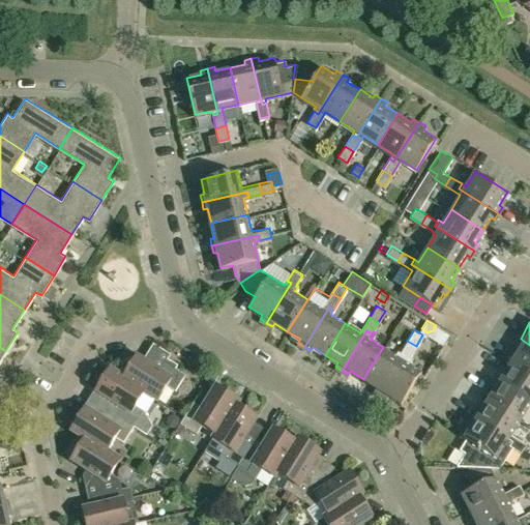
[(529,345),(521,339),(517,345),(520,347),(511,360),(529,371),(529,345)]
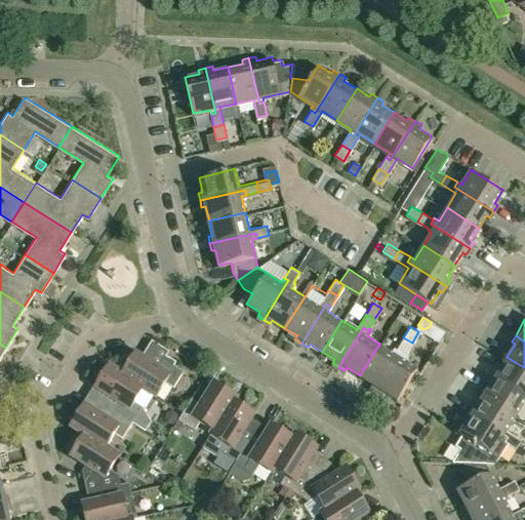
[(379,344),(360,375),(372,383),(370,387),(376,391),(401,351),(405,354),(407,351),(412,343),(403,337),(397,348),(395,346),(391,351),(379,344)]
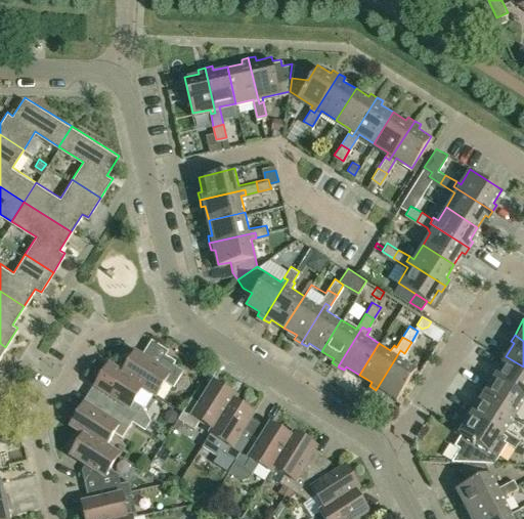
[(142,384),(142,385),(156,393),(165,379),(173,384),(183,368),(162,354),(157,363),(135,349),(122,371),(142,384)]
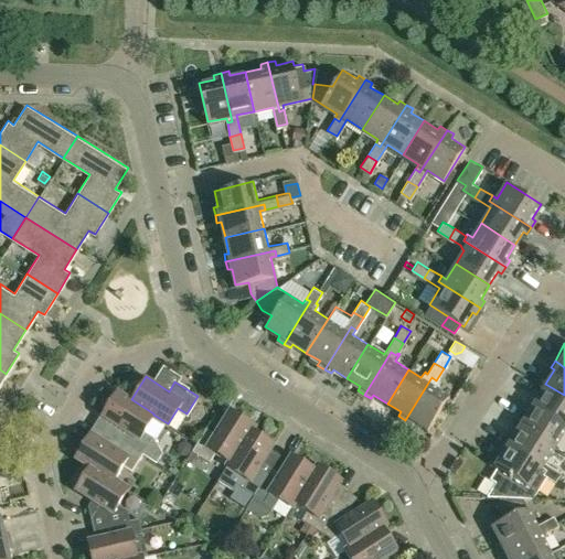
[(440,379),(438,377),(436,380),(432,377),(405,420),(412,423),(414,420),(428,429),(449,395),(436,387),(440,379)]
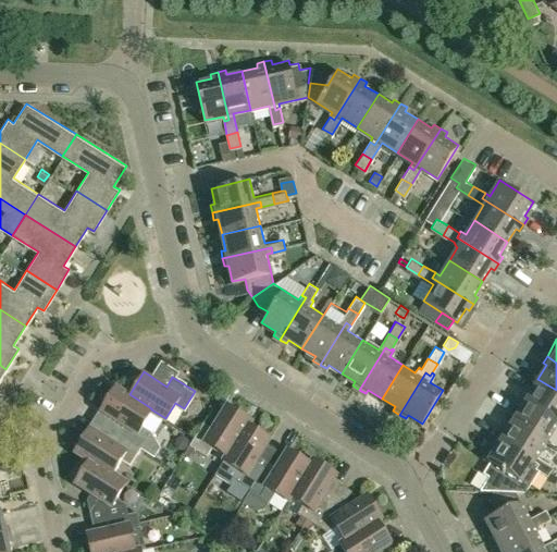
[(556,390),(537,379),(530,392),(525,390),(522,396),(556,417),(556,390)]
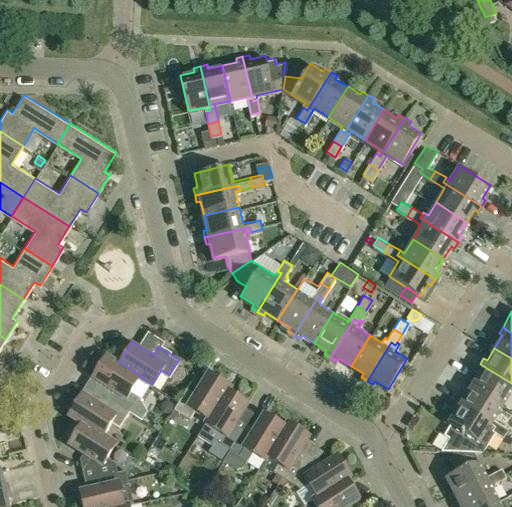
[(119,362),(106,354),(93,375),(114,388),(109,397),(129,409),(144,419),(150,409),(142,395),(131,389),(139,376),(139,375),(119,362)]
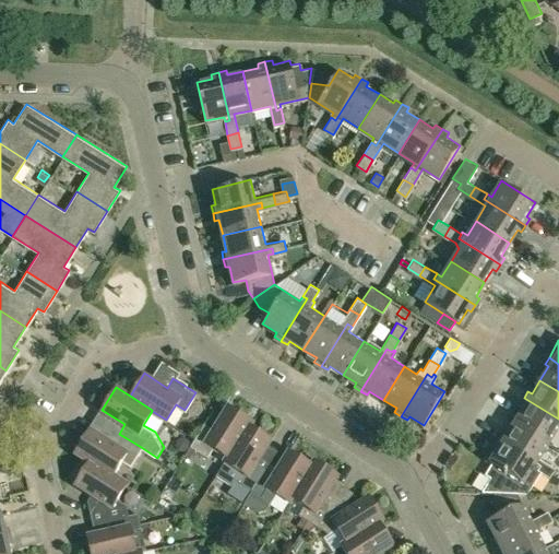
[(558,425),(558,419),(524,398),(520,404),(523,407),(514,420),(549,441),(558,426),(558,425)]
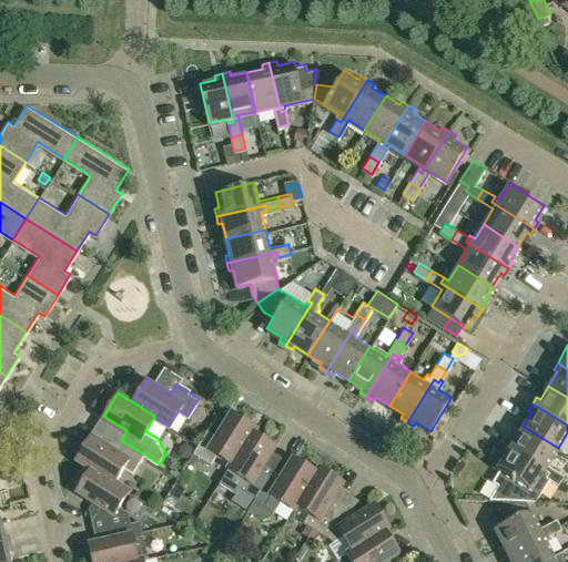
[(252,429),(252,430),(255,426),(232,410),(216,433),(208,428),(193,451),(211,462),(216,452),(231,462),(252,429)]
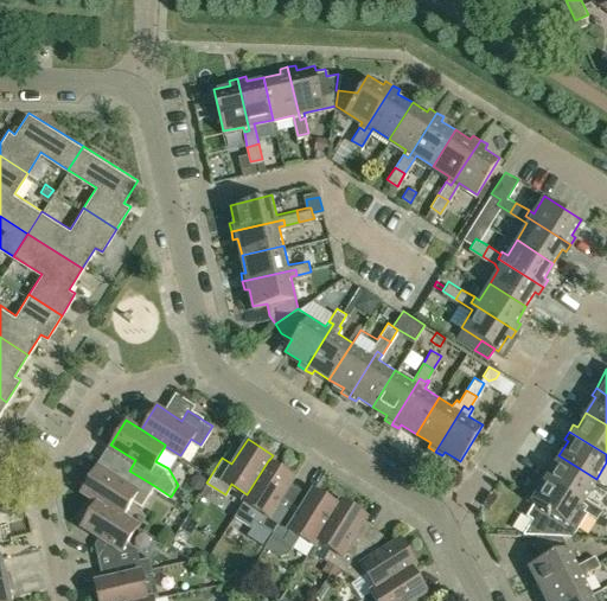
[(586,496),(596,479),(558,455),(550,470),(545,467),(542,474),(587,503),(583,509),(587,510),(596,517),(604,506),(586,496)]
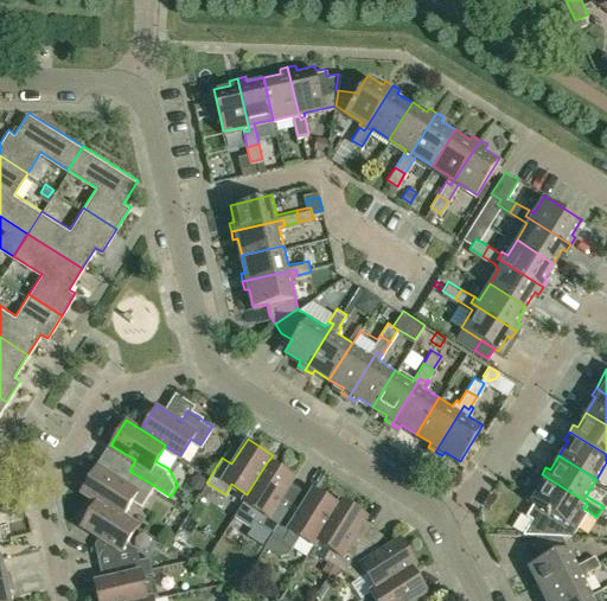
[(294,474),(269,460),(269,459),(247,494),(234,513),(251,525),(255,519),(273,530),(288,506),(278,500),(294,474)]
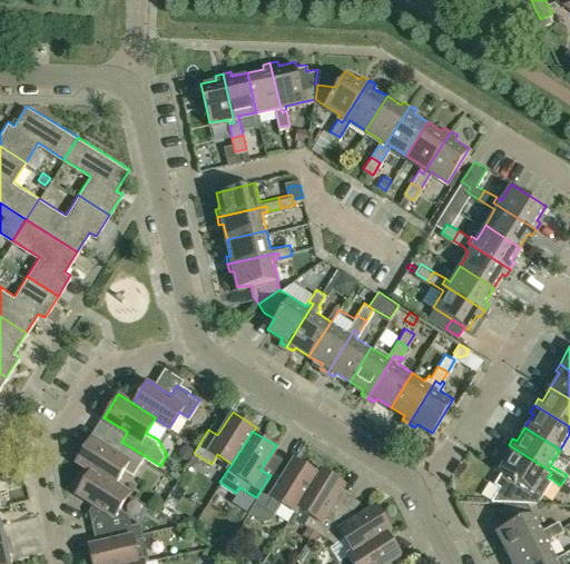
[(144,455),(121,442),(115,451),(91,436),(77,459),(91,468),(91,467),(115,482),(124,467),(133,473),(144,455)]
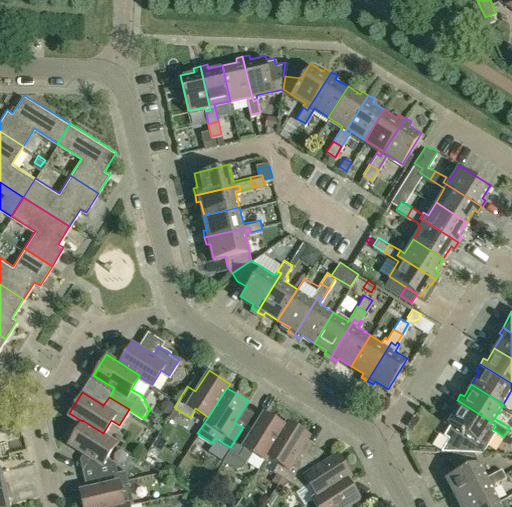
[(483,450),(495,430),(492,429),(495,424),(457,400),(445,419),(451,423),(446,432),(451,435),(443,448),(442,448),(442,449),(452,449),(474,450),(483,450)]
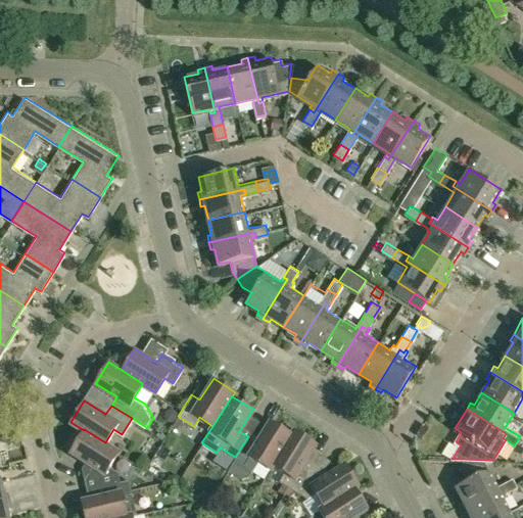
[(291,433),(271,420),(256,441),(248,436),(235,457),(228,468),(242,477),(248,475),(257,460),(271,468),(273,464),(291,433)]
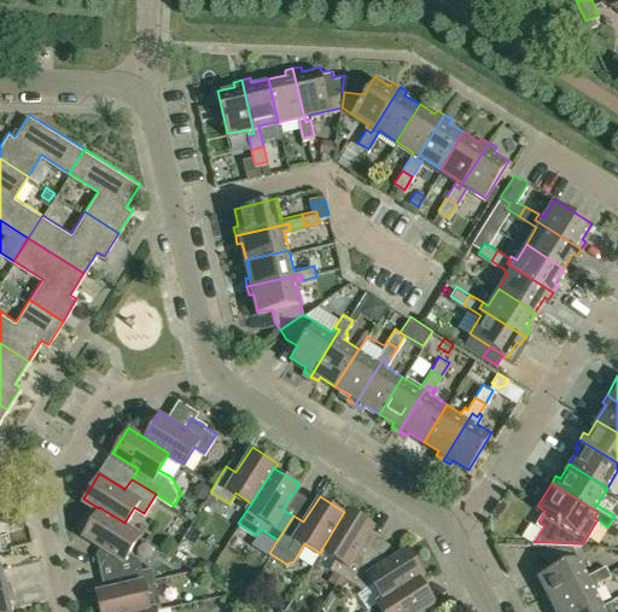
[(140,532),(124,523),(99,507),(99,508),(83,532),(109,548),(99,564),(101,576),(123,571),(141,567),(141,566),(139,555),(129,549),(140,532)]
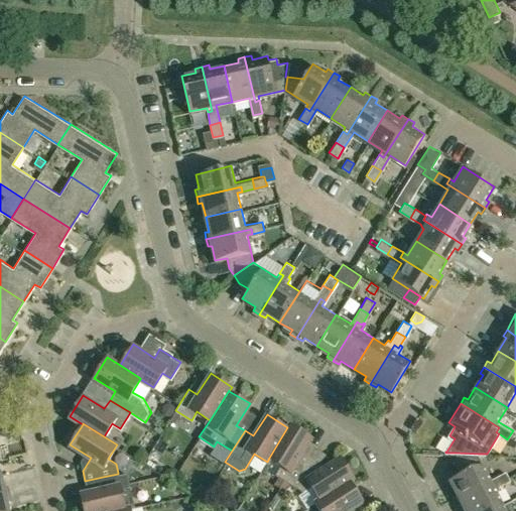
[(306,464),(305,463),(297,458),(311,436),(289,423),(287,427),(269,458),(280,465),(275,473),(293,484),(306,464)]
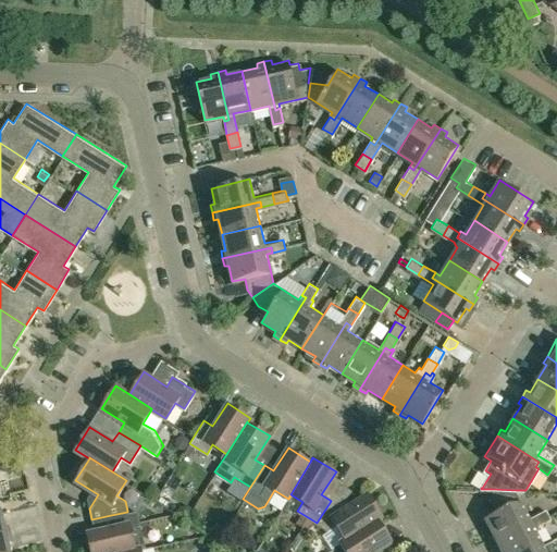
[(529,516),(516,490),(492,489),(492,502),(497,512),(485,518),(493,532),(489,535),(493,541),(532,522),(536,518),(534,514),(529,516)]
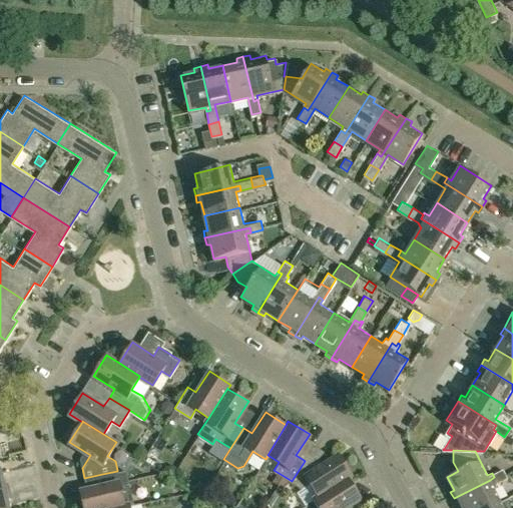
[(348,477),(352,475),(339,454),(317,467),(315,464),(319,458),(310,452),(304,460),(305,461),(292,481),(301,487),(310,482),(318,495),(318,496),(348,477)]
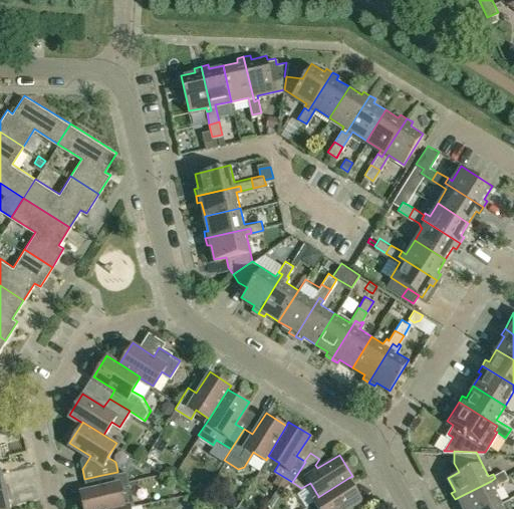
[(164,466),(161,471),(172,478),(178,468),(173,465),(164,466)]
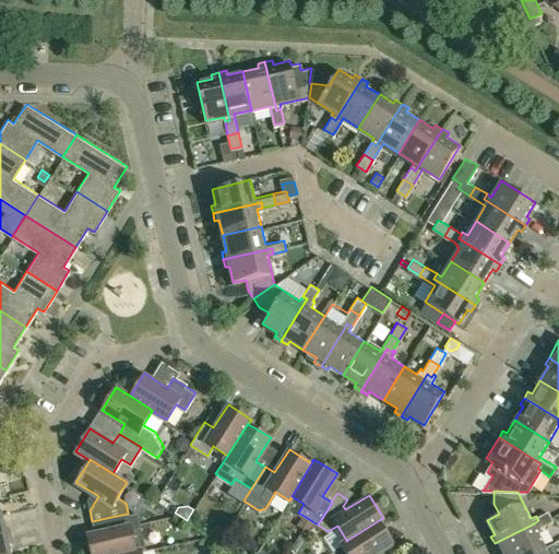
[(0,534),(10,533),(9,526),(4,526),(0,509),(0,534)]
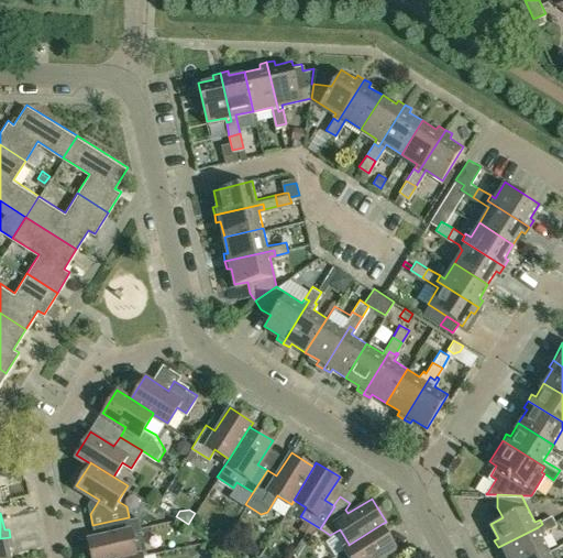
[(552,513),(540,520),(542,524),(538,527),(498,547),(501,555),(506,553),(508,557),(529,557),(549,548),(541,535),(544,533),(544,529),(558,523),(552,513)]
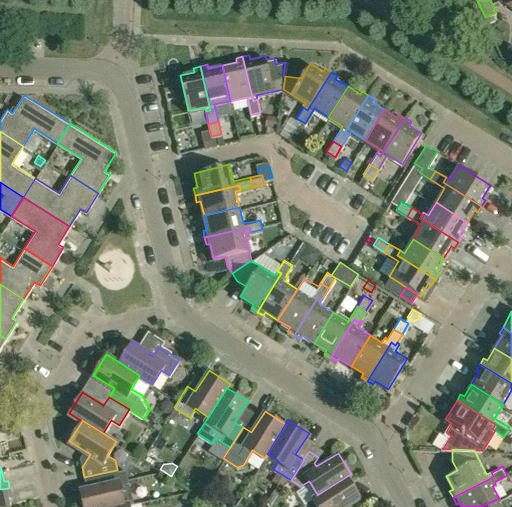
[(109,506),(124,504),(124,503),(121,488),(130,486),(126,467),(117,469),(117,470),(102,473),(104,483),(80,489),(83,506),(109,506)]
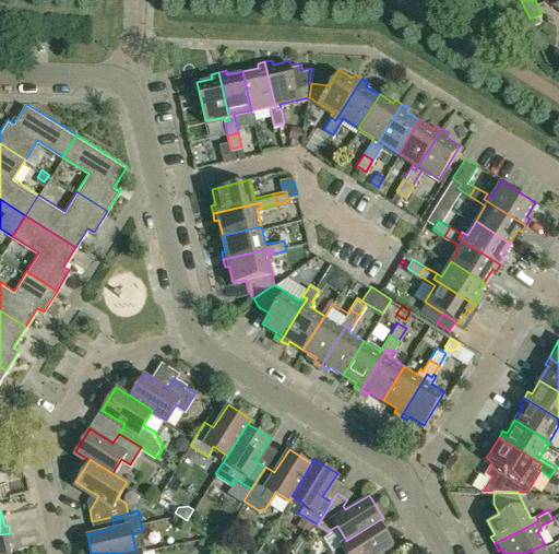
[(375,553),(393,543),(379,520),(346,541),(346,540),(342,543),(348,553),(375,553)]
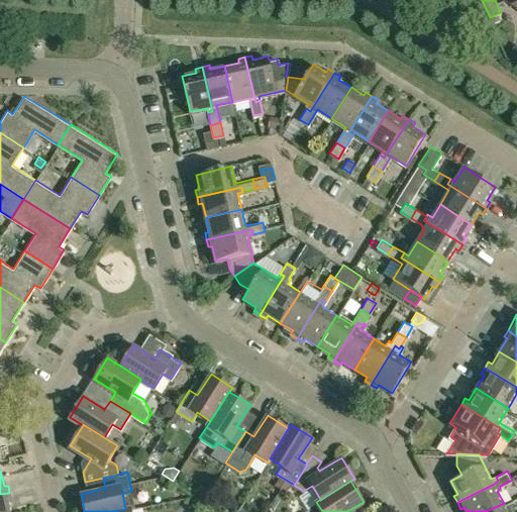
[(201,482),(194,492),(201,496),(207,486),(201,482)]
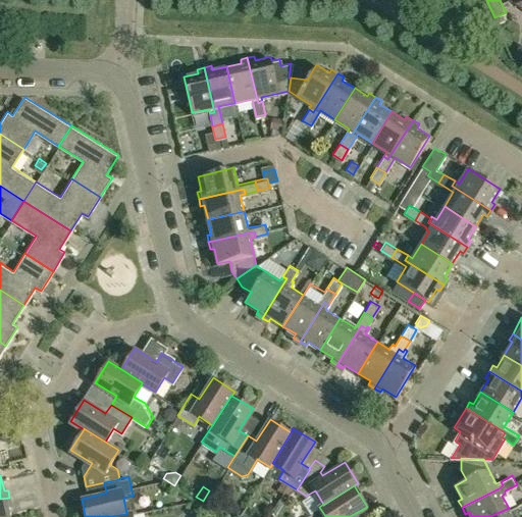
[(221,504),(211,497),(206,504),(216,511),(221,504)]
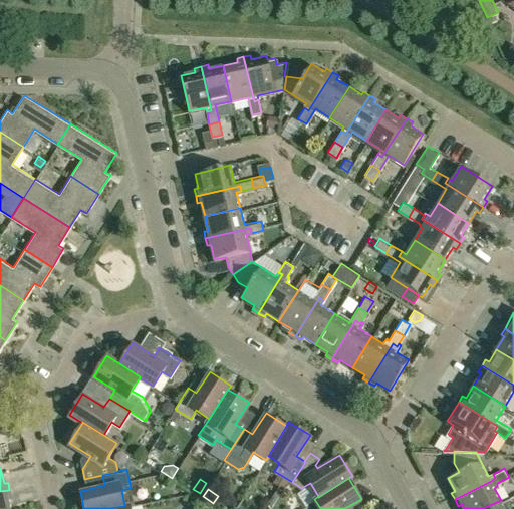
[(0,508),(9,508),(7,497),(11,497),(9,490),(0,491),(0,508)]
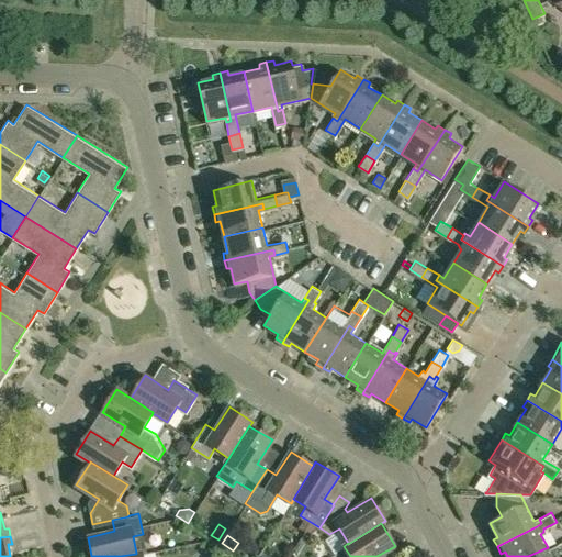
[(552,556),(548,547),(528,556),(552,556)]
